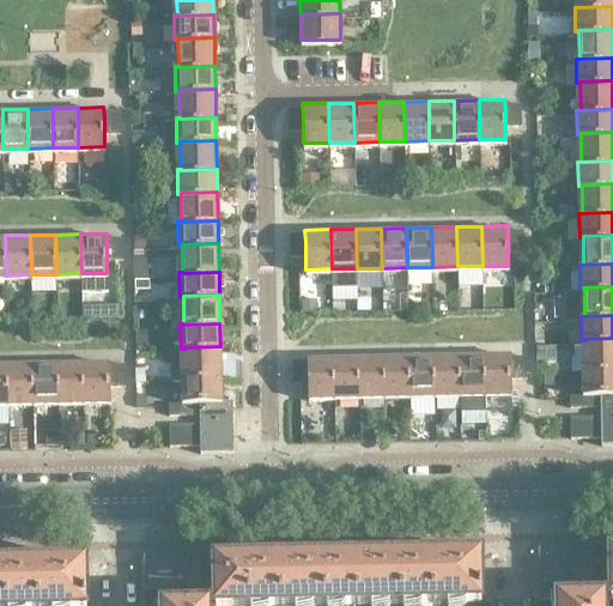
[(612,367),(612,338),(584,339),(584,340),(586,368),(612,367)]
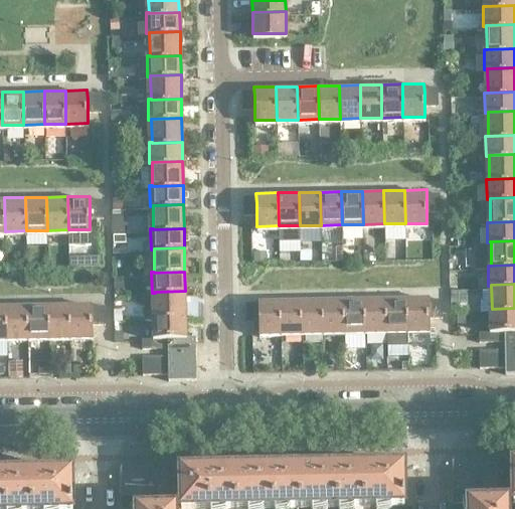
[(185,315),(185,291),(155,292),(155,293),(155,315),(155,316),(185,315)]
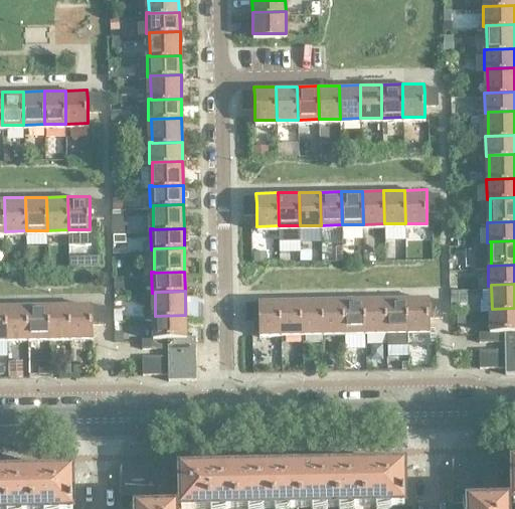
[(407,329),(406,296),(385,297),(386,330),(407,329)]
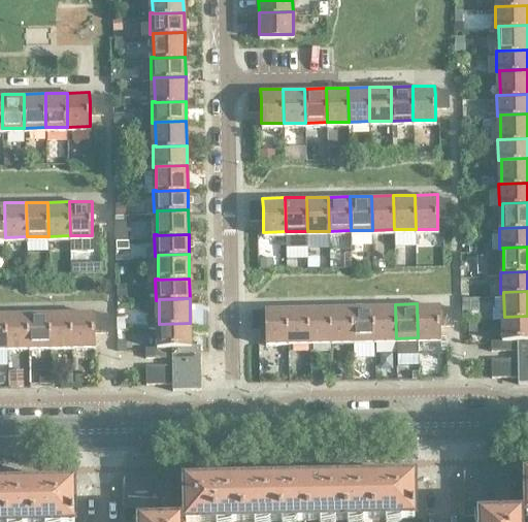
[(439,322),(439,313),(439,303),(417,303),(418,337),(440,337),(439,322)]
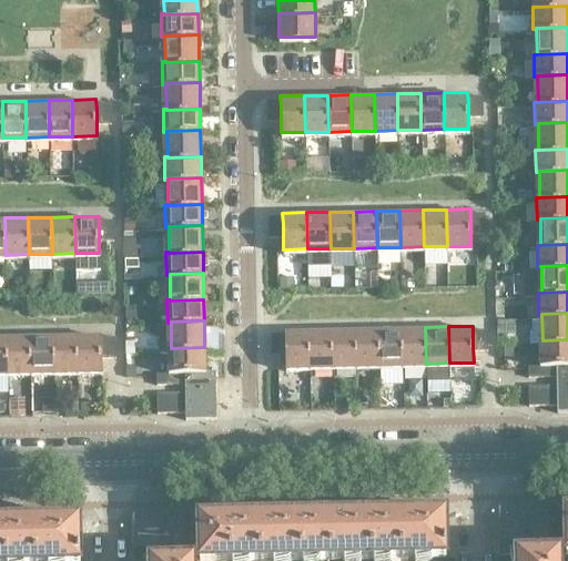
[(379,365),(378,327),(355,328),(356,365),(379,365)]
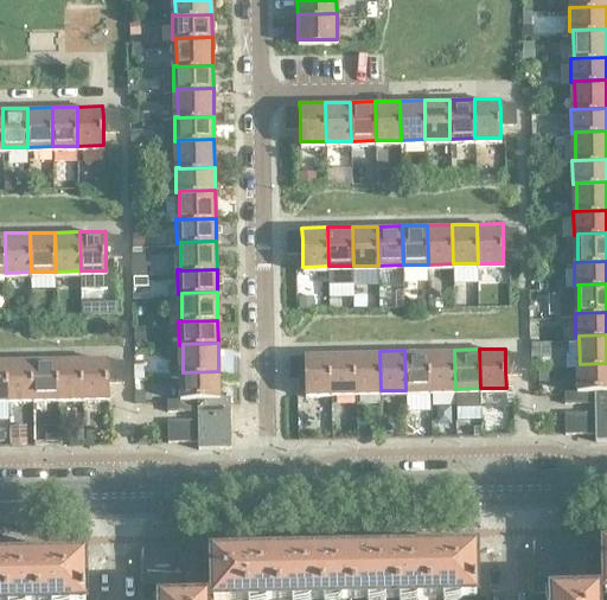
[(430,389),(429,350),(404,350),(406,390),(430,389)]
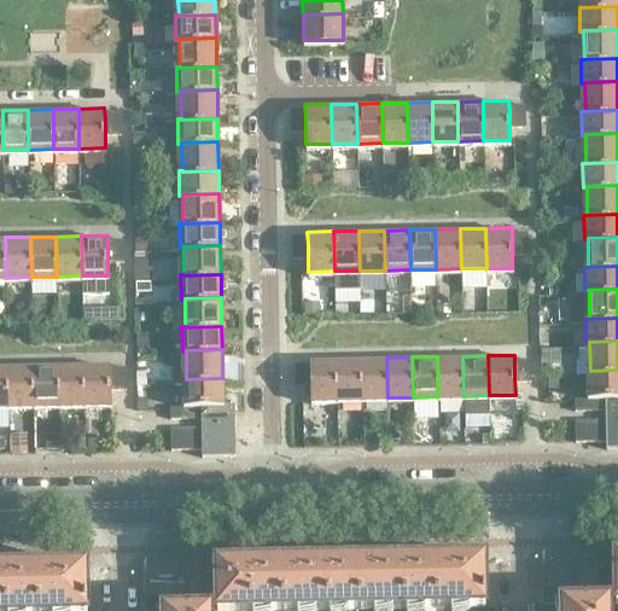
[(464,396),(462,356),(437,356),(438,396),(464,396)]
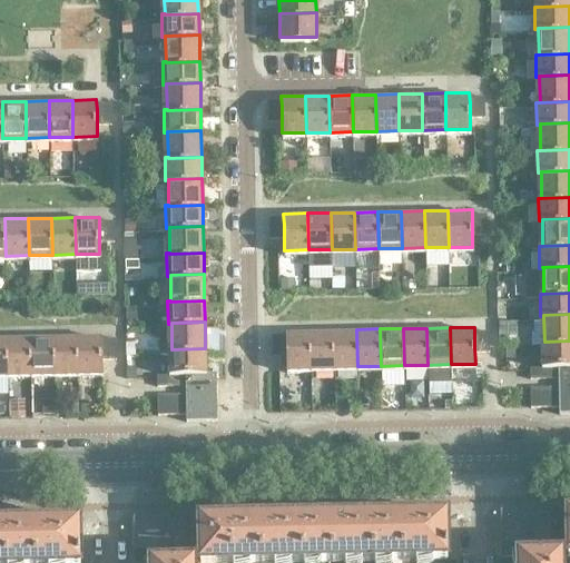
[(334,366),(333,329),(310,331),(311,367),(334,366)]
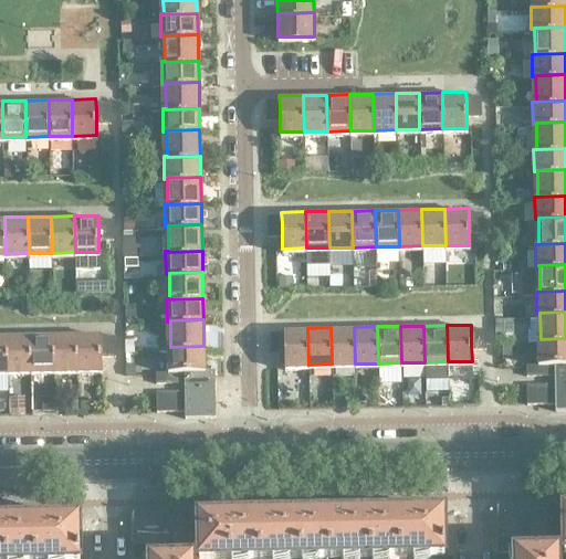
[(355,364),(354,327),(331,327),(332,364),(355,364)]
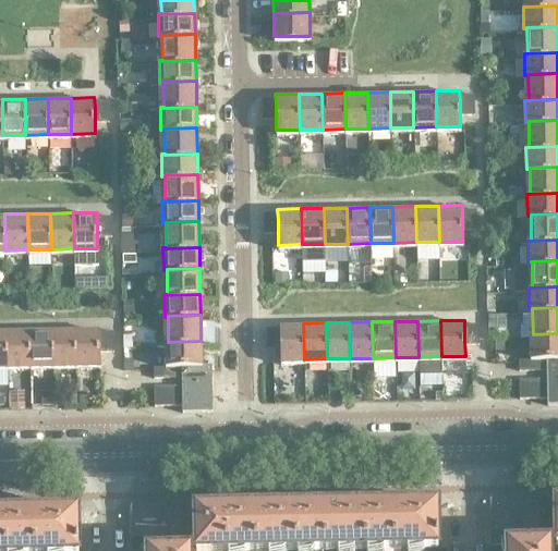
[(304,359),(303,323),(280,323),(280,333),(280,343),(280,359),(304,359)]
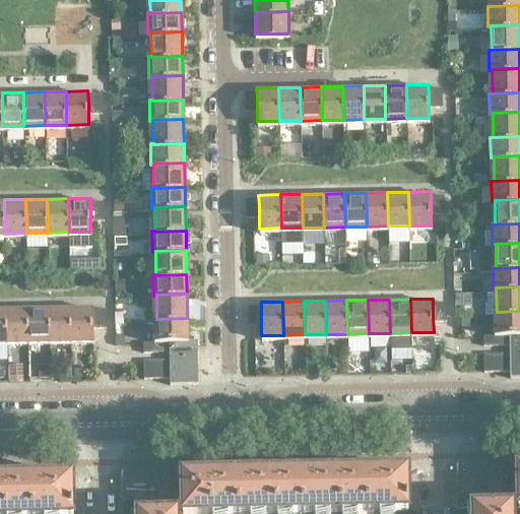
[(92,323),(92,314),(92,305),(70,306),(71,339),(92,339),(92,323)]
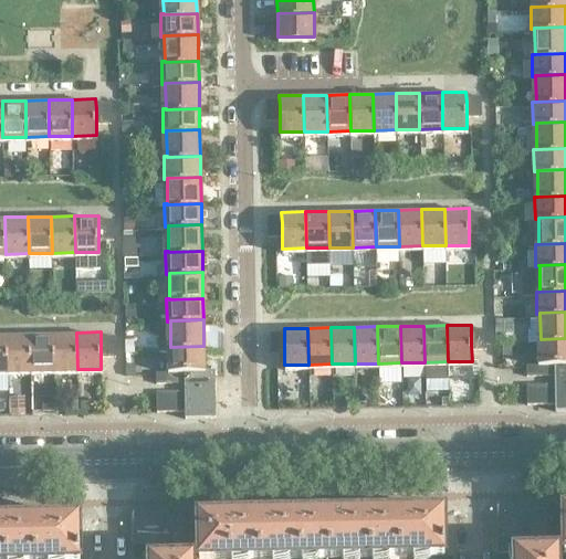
[(54,369),(53,333),(30,334),(31,370),(54,369)]
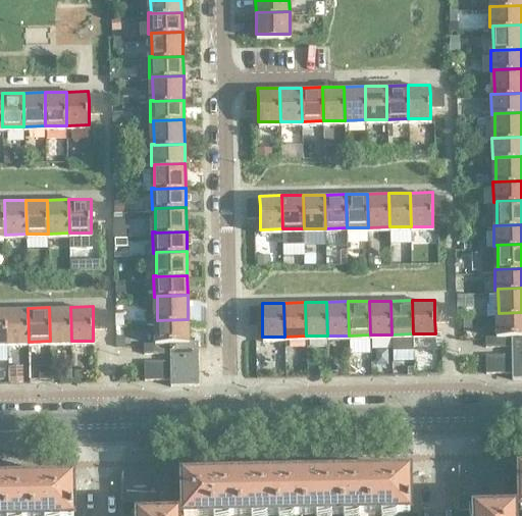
[(71,341),(70,307),(49,307),(50,341),(71,341)]
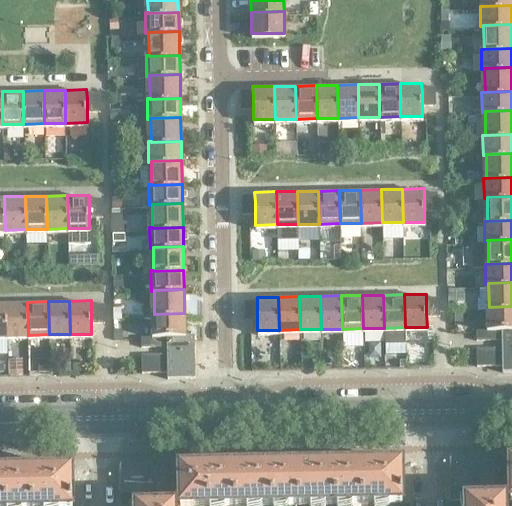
[(28,335),(27,302),(6,302),(7,335),(28,335)]
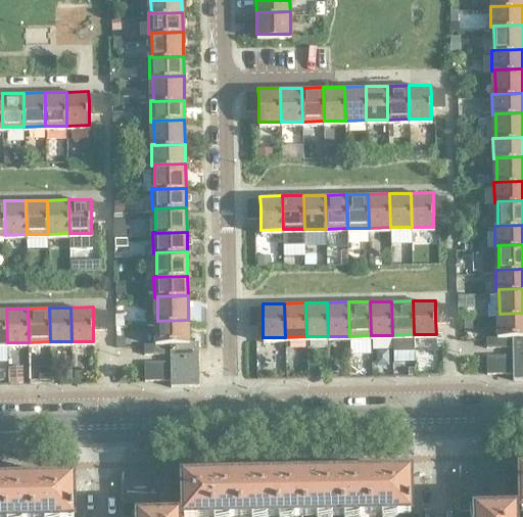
[(522,313),(500,314),(496,314),(496,333),(496,334),(498,334),(505,334),(512,334),(522,333),(522,313)]
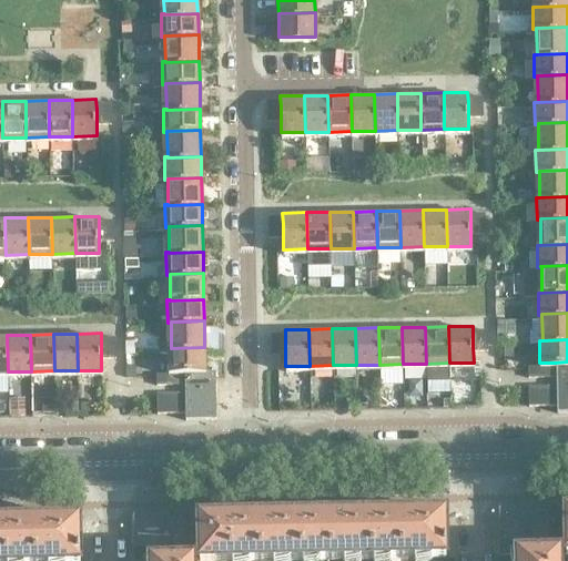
[(205,367),(204,347),(171,348),(171,347),(168,347),(168,369),(170,369),(178,369),(184,369),(205,369),(205,367)]
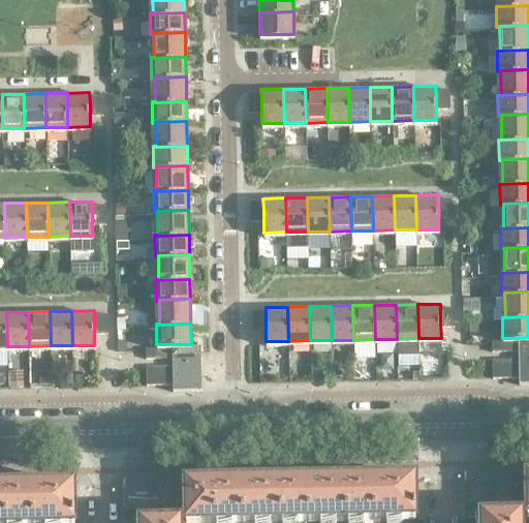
[(528,379),(528,337),(518,338),(518,346),(518,355),(518,365),(518,373),(519,380),(528,379)]
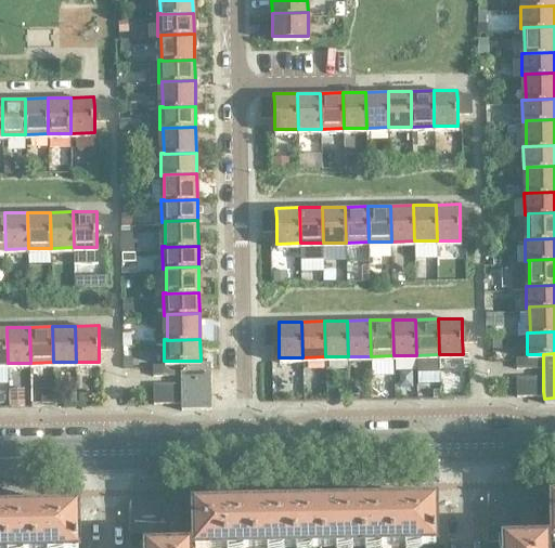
[(210,405),(210,367),(209,359),(201,359),(201,361),(180,361),(180,370),(180,379),(180,389),(181,399),(181,405),(210,405)]
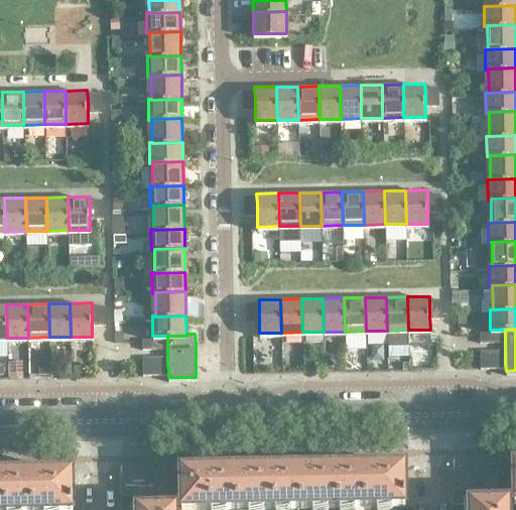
[(514,500),(513,461),(513,457),(453,459),(454,500),(467,500),(508,499),(508,500),(514,500)]
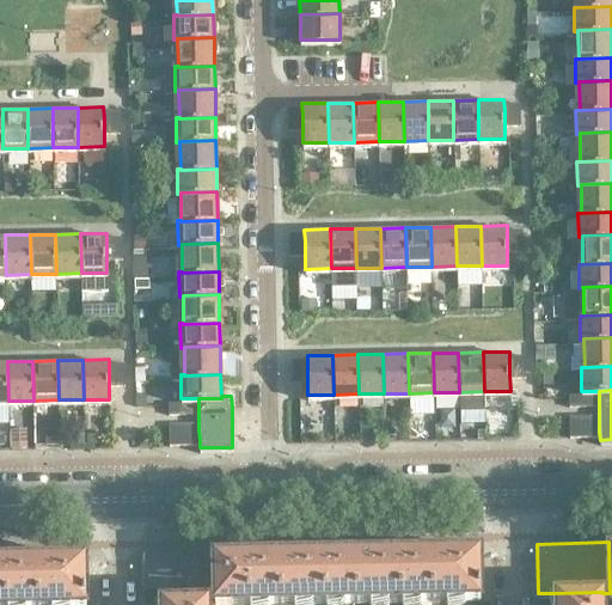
[(479,597),(478,549),(401,551),(402,598),(403,598),(403,599),(405,599),(405,596),(415,596),(415,597),(447,597),(447,599),(450,599),(450,596),(459,594),(459,597),(479,597)]
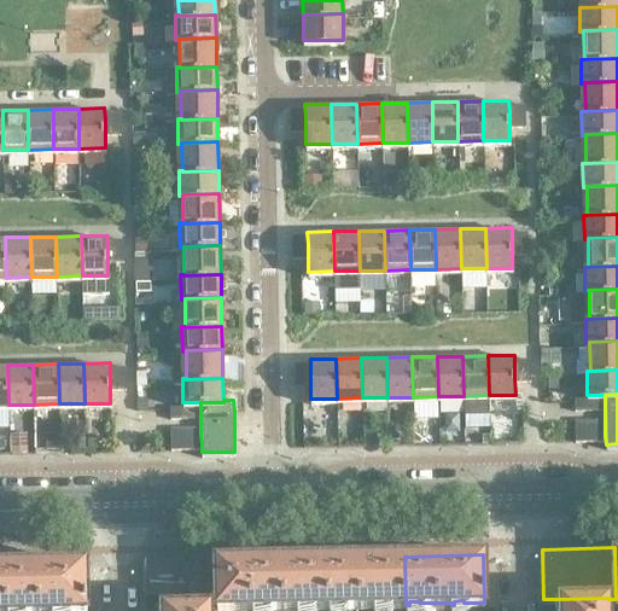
[(217,607),(216,559),(216,556),(144,557),(145,606),(161,606),(210,605),(210,607),(217,607)]
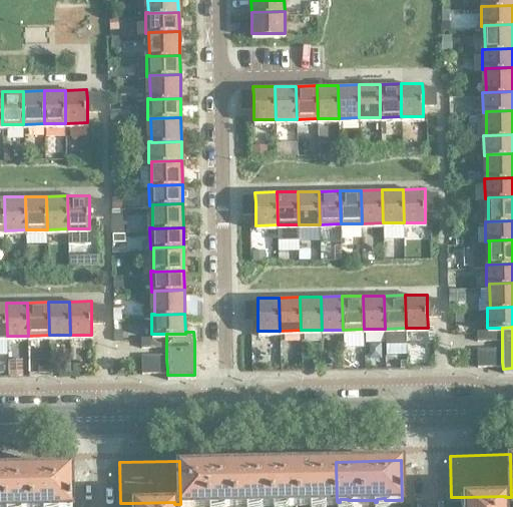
[(337,501),(336,462),(273,463),(273,502),(275,502),(275,503),(277,503),(276,500),(284,500),(284,502),(312,501),(312,503),(313,503),(313,500),(321,500),(321,501),(337,501)]
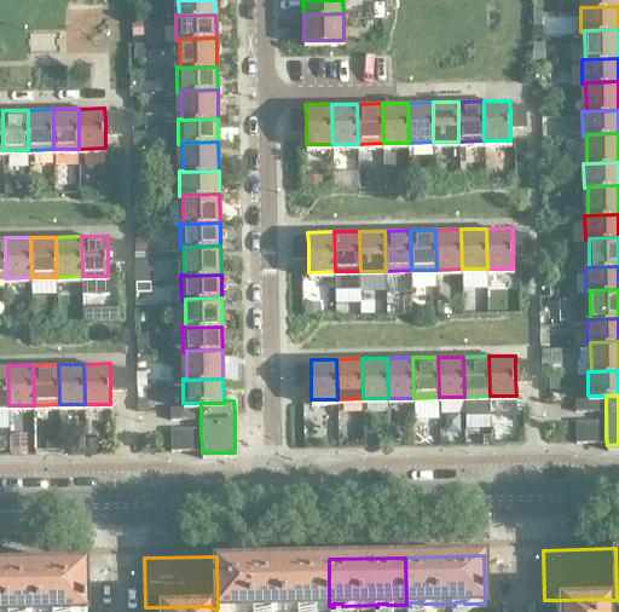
[(329,606),(329,559),(252,560),(253,607),(254,607),(254,610),(256,610),(256,606),(266,605),(266,607),(299,606),(299,608),(301,608),(301,605),(311,605),(311,606),(329,606)]
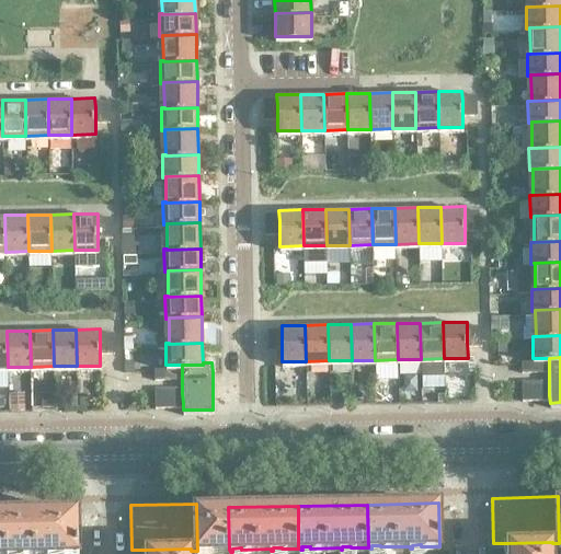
[(229,550),(228,507),(196,507),(197,551),(229,550)]
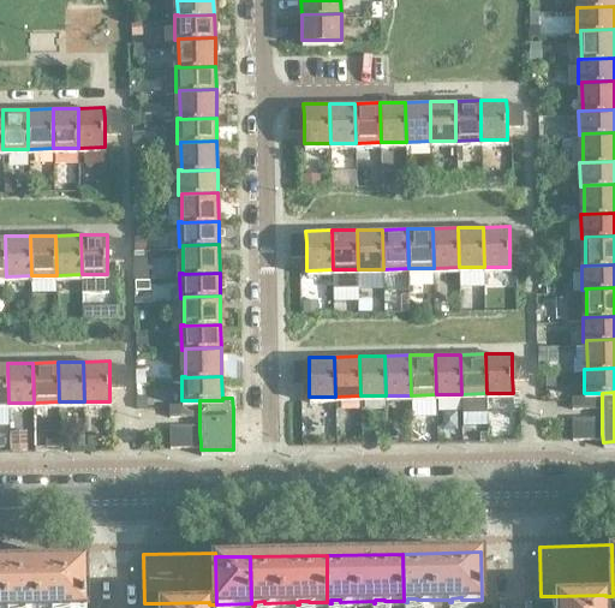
[(85,607),(85,560),(7,561),(7,607),(9,607),(18,607),(51,607),(53,607),(53,606),(63,606),(63,607),(85,607)]
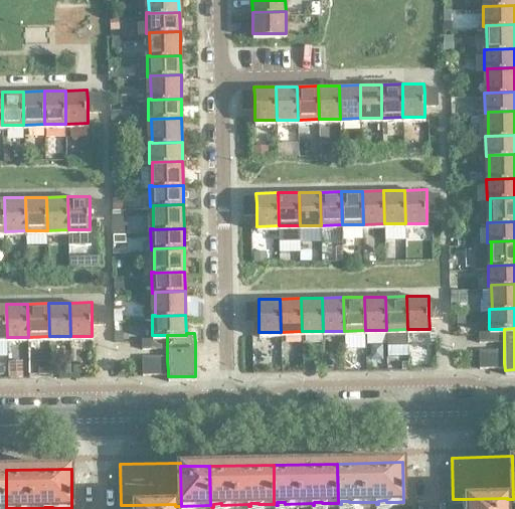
[(506,508),(507,499),(507,498),(466,499),(466,500),(469,500),(469,508),(468,508),(467,508),(506,508)]
